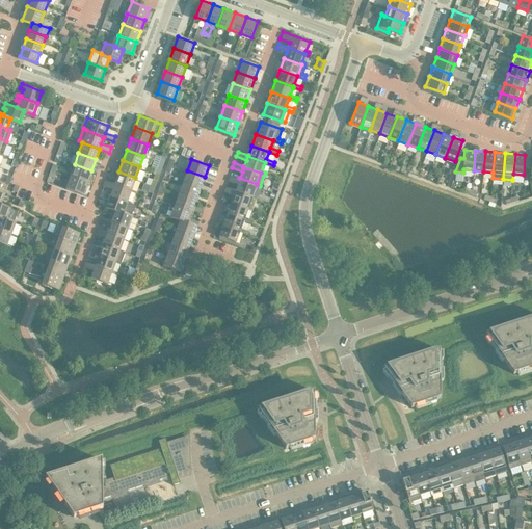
[(75,164),(71,176),(87,182),(91,170),(75,164)]
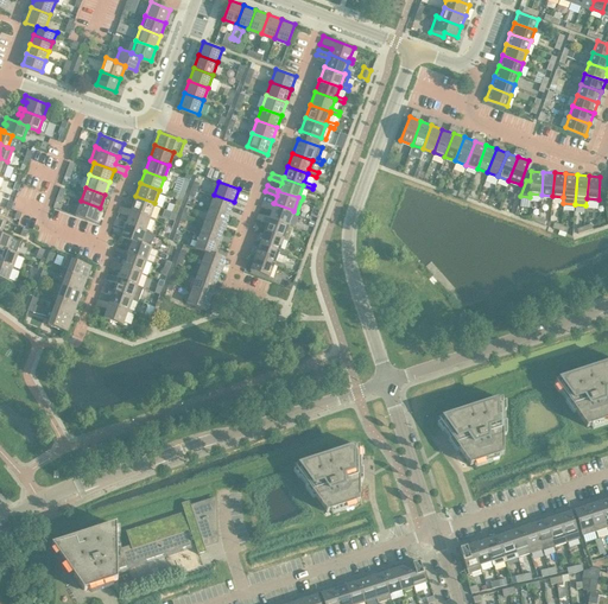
[(214,195),(209,208),(229,215),(234,202),(214,195)]
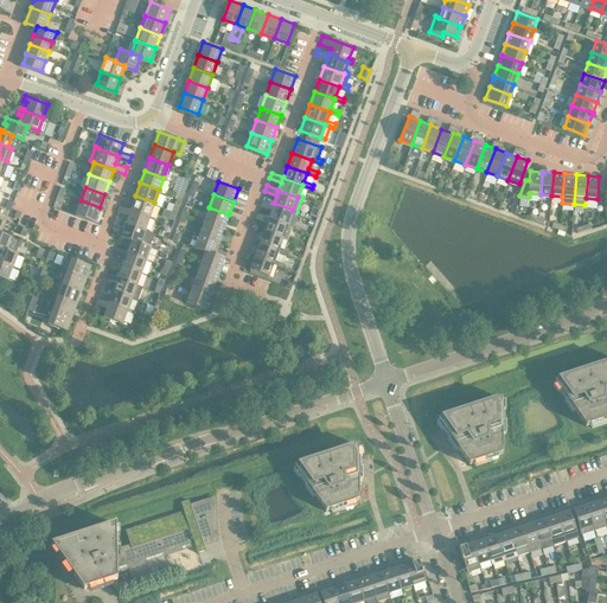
[(135,196),(131,209),(151,216),(154,203),(135,196)]
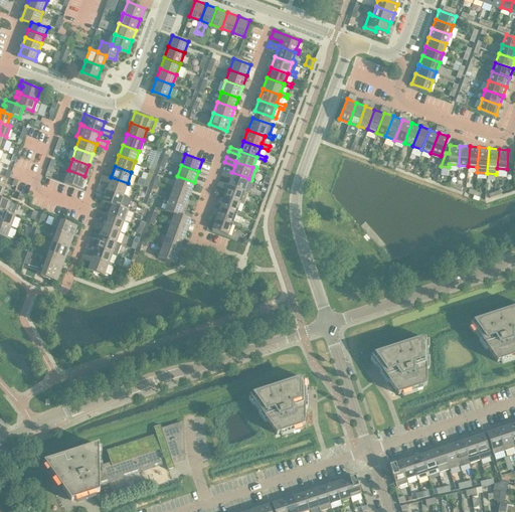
[(229,177),(227,183),(244,189),(240,201),(243,202),(247,191),(248,189),(245,188),(248,179),(248,178),(231,172),(232,172),(222,169),(220,174),(229,177)]
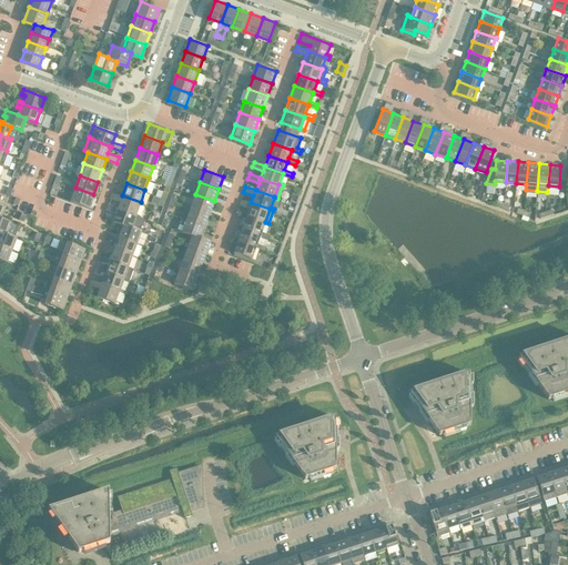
[(93,194),(75,188),(71,200),(89,207),(93,194)]
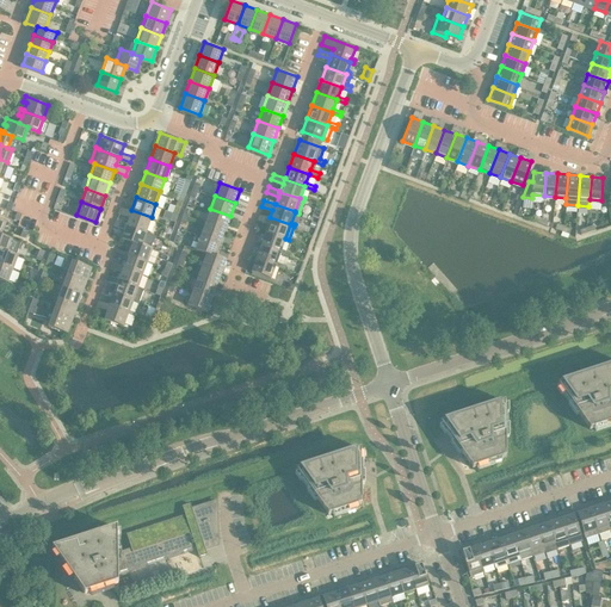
[(129,215),(127,222),(127,223),(146,230),(149,231),(150,229),(147,228),(152,217),(131,210),(121,205),(118,211),(129,215)]
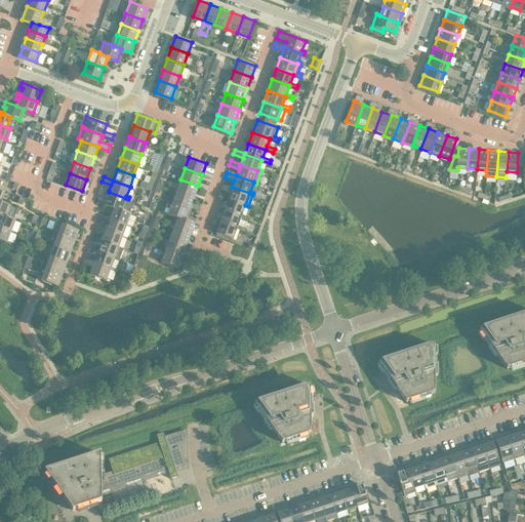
[(180,179),(176,191),(194,197),(198,186),(180,179)]
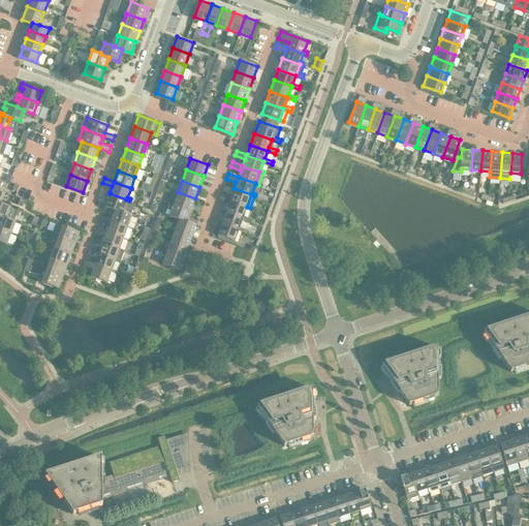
[(232,193),(229,199),(247,207),(251,194),(234,188),(224,184),(223,189),(232,193)]
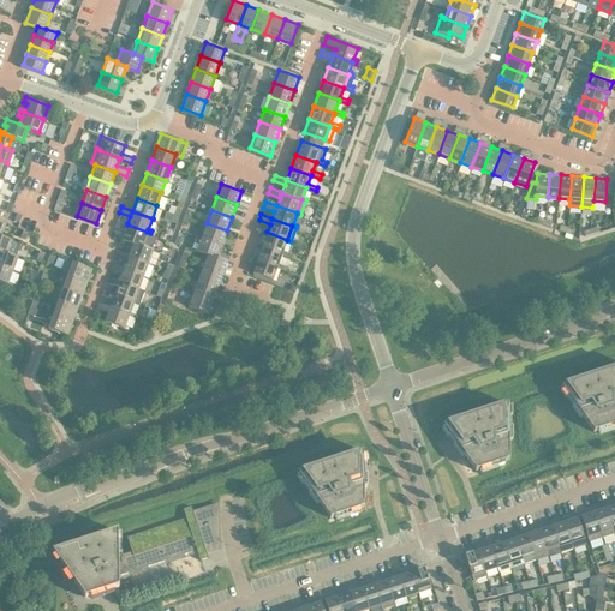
[(121,238),(132,243),(133,241),(142,245),(143,244),(147,245),(147,243),(143,241),(147,232),(127,225),(127,223),(117,220),(114,226),(125,229),(121,238)]
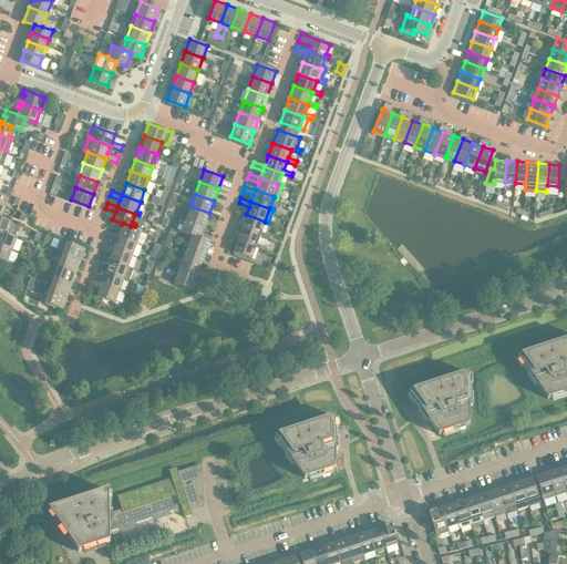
[(191,206),(186,217),(205,224),(209,213),(191,206)]
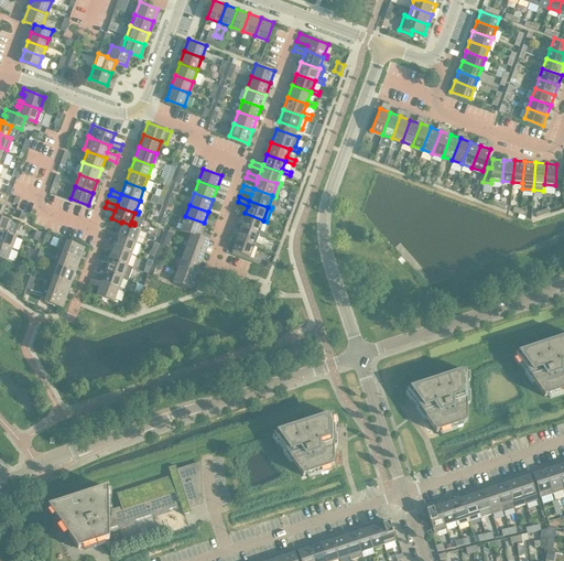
[(520,207),(518,212),(519,212),(518,216),(523,218),(523,217),(525,214),(524,214),(527,209),(520,207)]
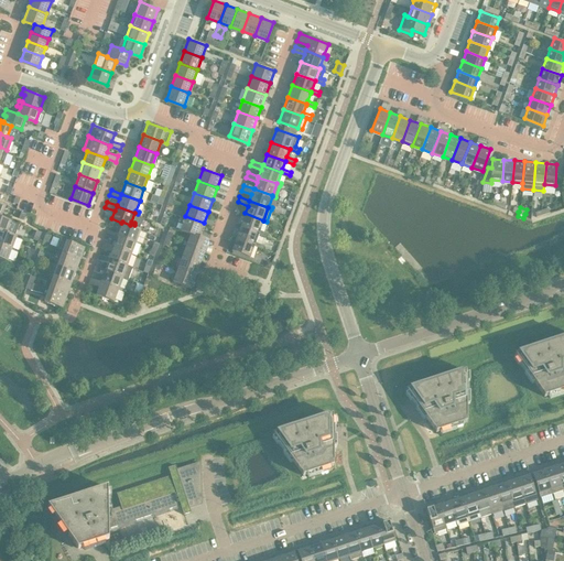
[(245,213),(240,225),(259,232),(259,233),(267,235),(269,232),(260,228),(263,220),(245,213)]
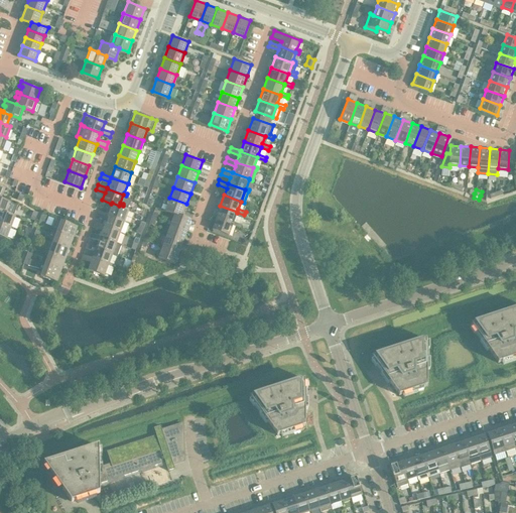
[(0,209),(6,212),(6,211),(10,200),(0,197),(0,209)]
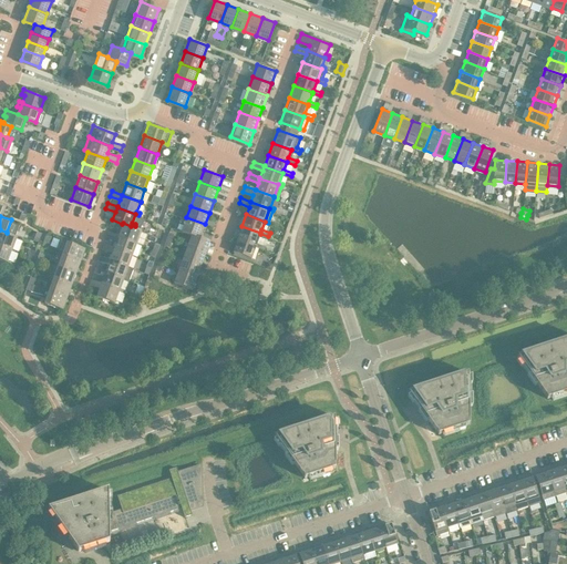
[(200,235),(205,224),(186,217),(182,229),(192,234),(192,233),(200,236),(200,235)]
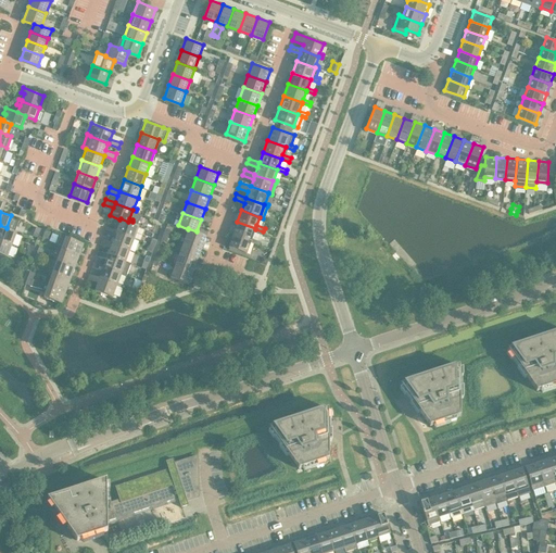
[(116,229),(135,236),(139,224),(133,222),(129,221),(128,222),(121,218),(119,220),(116,229)]
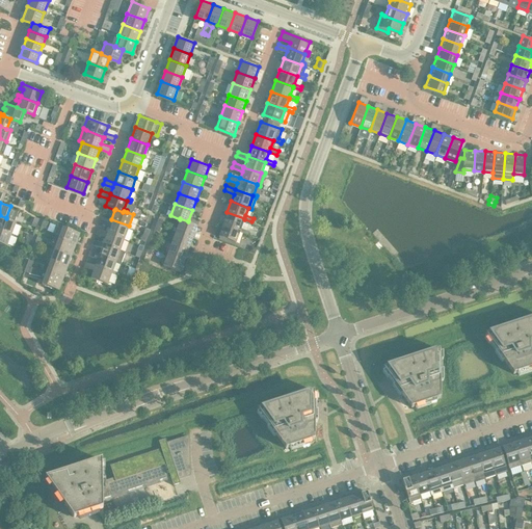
[(227,212),(222,223),(240,230),(248,233),(249,230),(241,227),(244,219),(244,218),(227,212)]
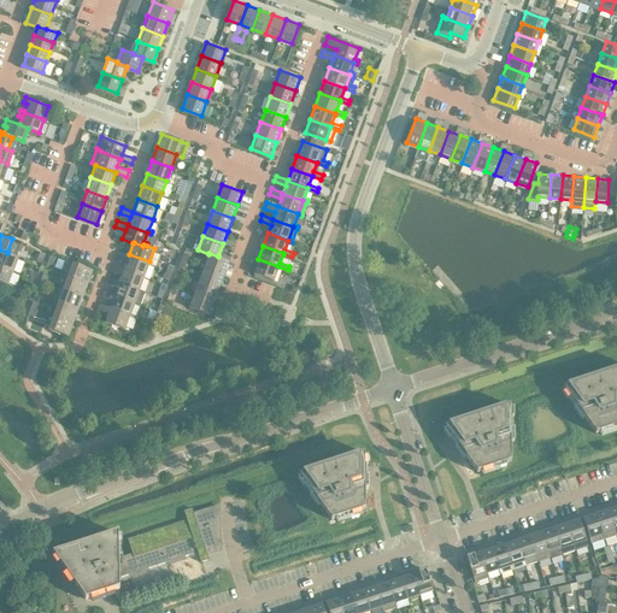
[(0,265),(12,270),(18,255),(7,252),(7,253),(0,249),(0,265)]
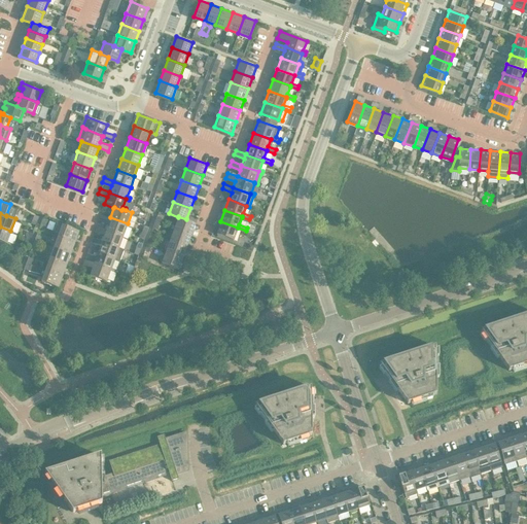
[(124,235),(128,223),(110,217),(101,214),(99,219),(108,222),(106,229),(124,235)]
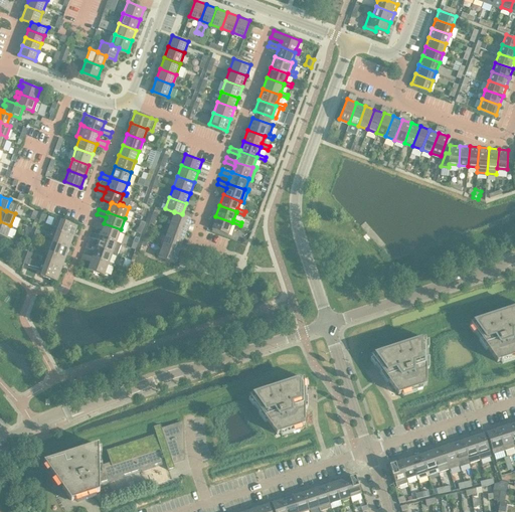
[(174,212),(170,222),(187,228),(191,217),(182,213),(182,214),(174,211),(174,212)]
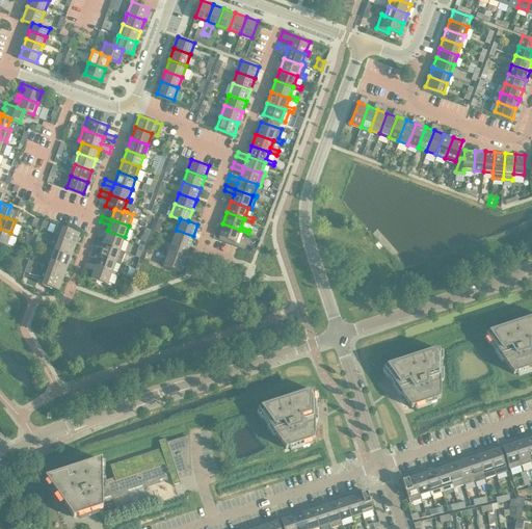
[(240,230),(222,223),(218,235),(236,241),(240,230)]
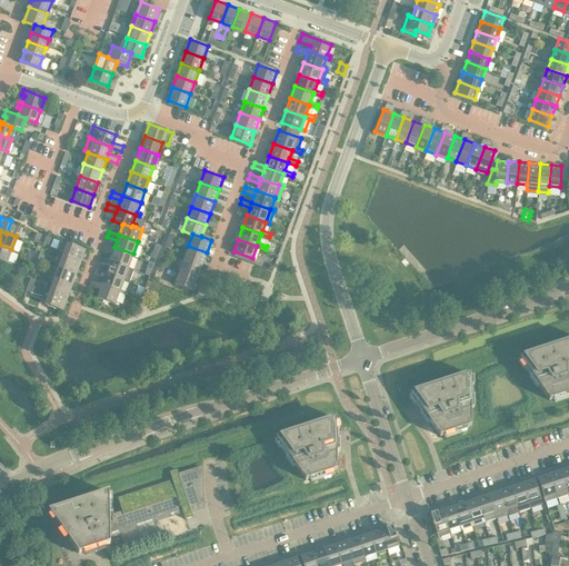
[(62,254),(80,260),(86,248),(67,241),(62,254)]
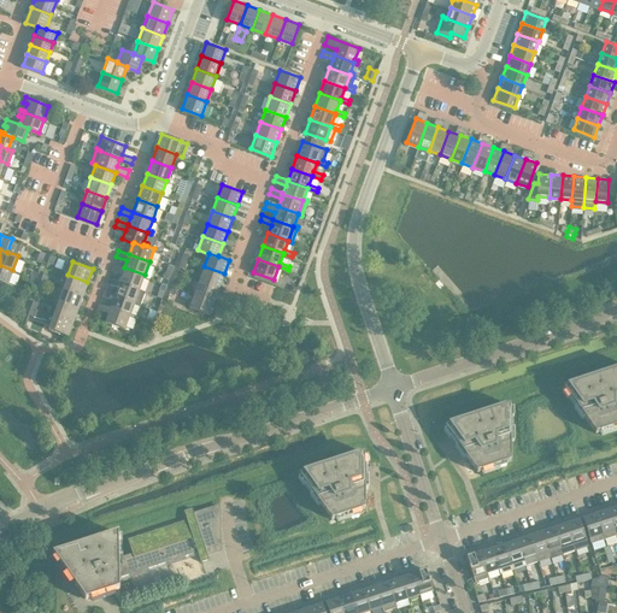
[(140,288),(145,275),(124,267),(121,265),(113,263),(111,269),(118,271),(115,278),(119,280),(119,281),(140,288)]
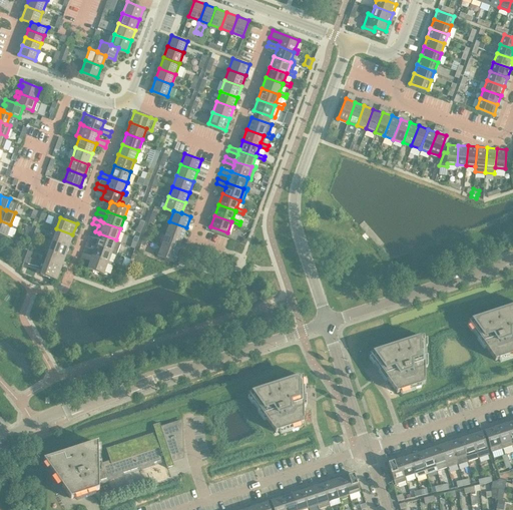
[(10,224),(0,220),(0,232),(6,235),(10,224)]
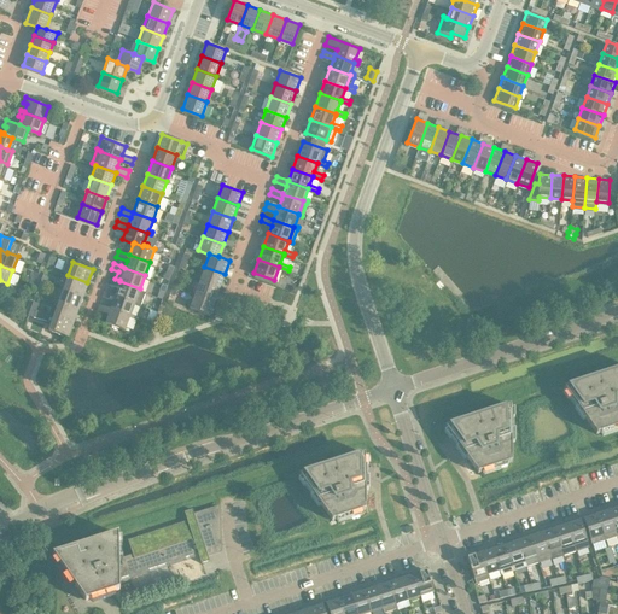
[(220,287),(225,274),(204,267),(199,279),(220,287)]
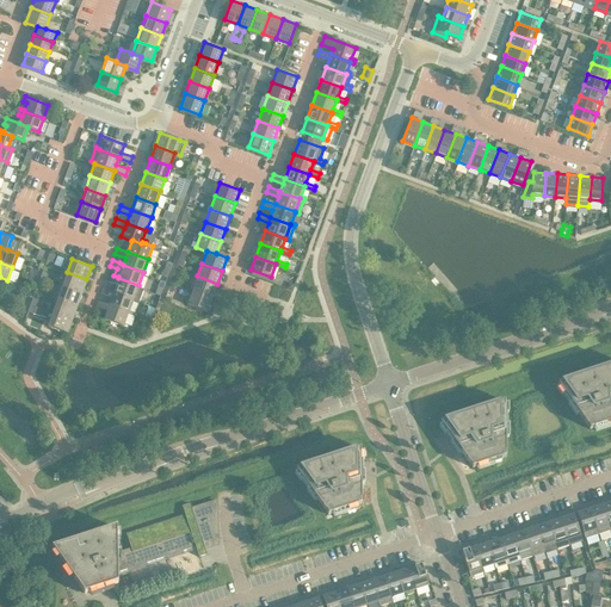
[(82,292),(86,279),(67,272),(62,285),(82,292)]
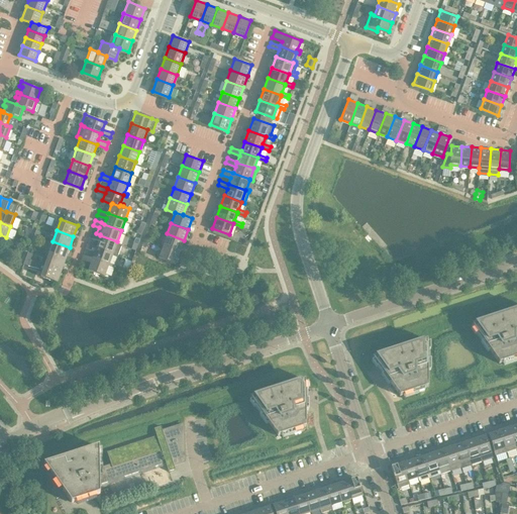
[(100,235),(100,234),(96,233),(91,231),(89,236),(99,239),(96,245),(113,251),(112,252),(117,254),(121,243),(117,241),(100,235)]
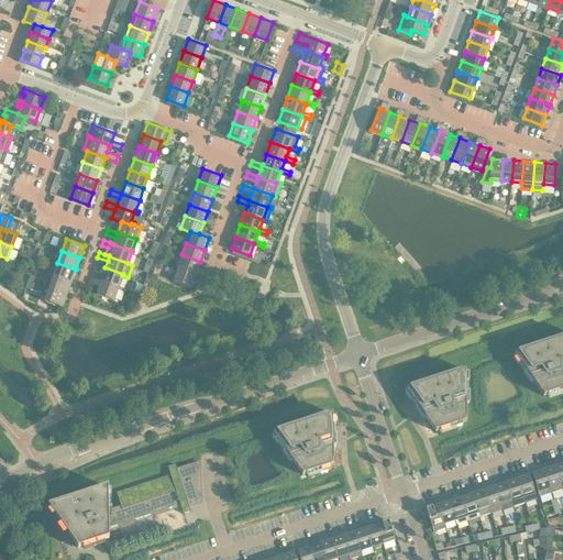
[(196,273),(200,262),(181,254),(177,266),(196,273)]
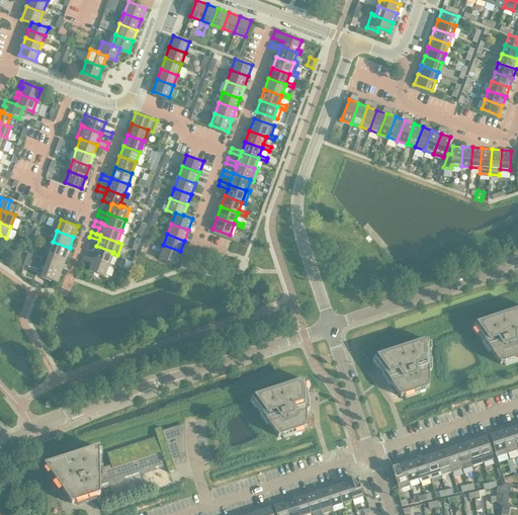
[(66,259),(70,248),(53,242),(49,240),(45,251),(49,253),(66,259)]
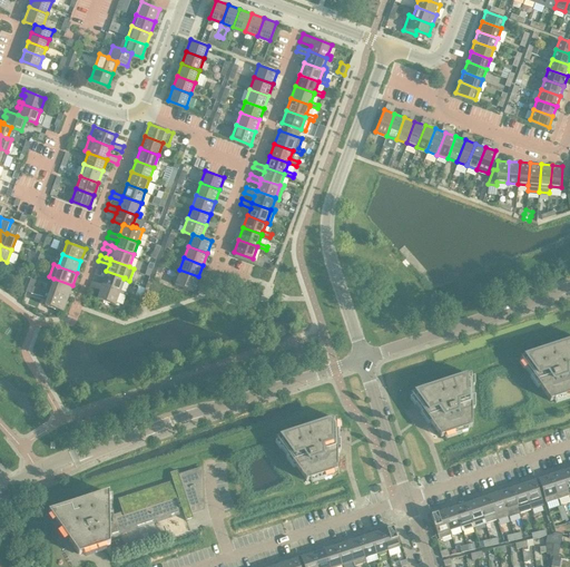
[(105,276),(101,283),(120,290),(123,291),(124,289),(121,287),(124,279),(125,277),(106,271),(96,267),(94,272),(105,276)]
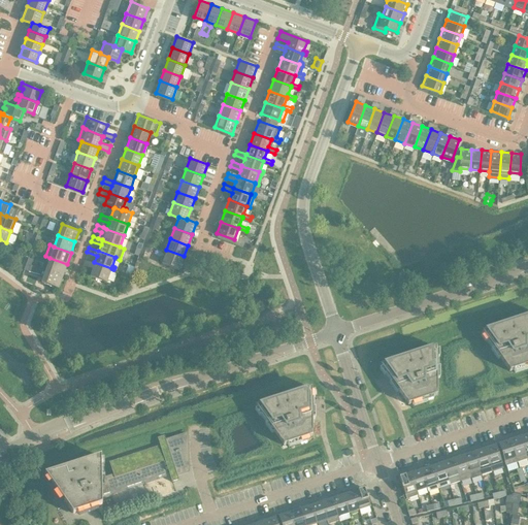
[(184,256),(166,250),(162,261),(179,267),(184,256)]
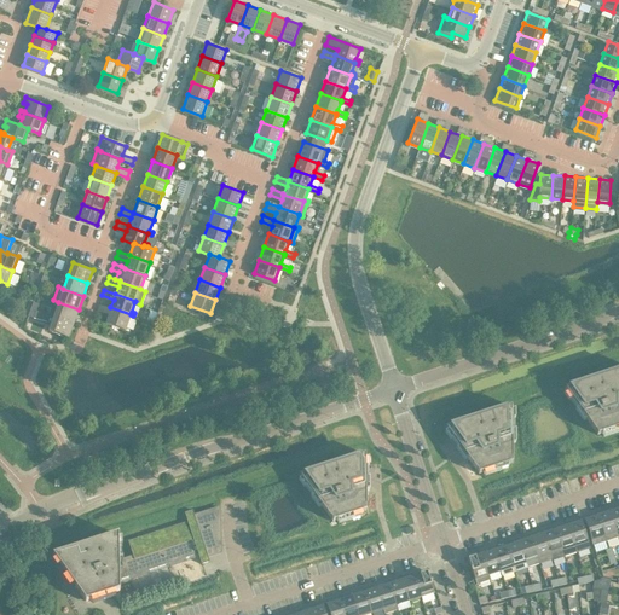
[(74,321),(79,309),(58,302),(53,314),(74,321)]
